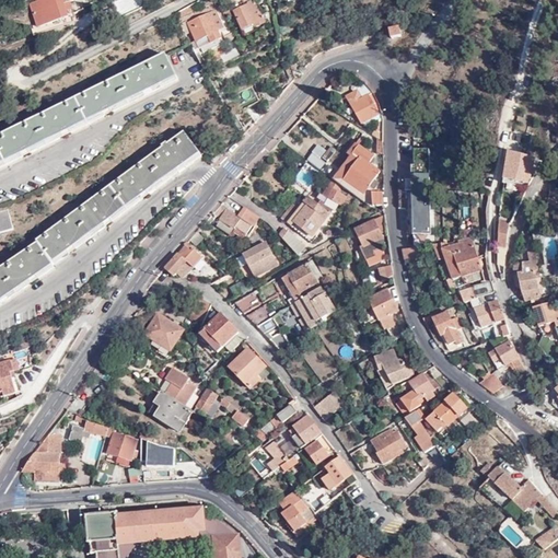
[(32,0),(28,1),(36,26),(68,15),(66,10),(62,0),(32,0)]
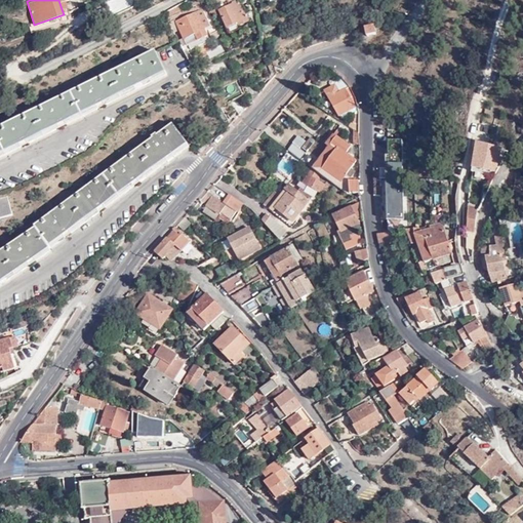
[(58,0),(62,9),(68,7),(66,0),(58,0)]
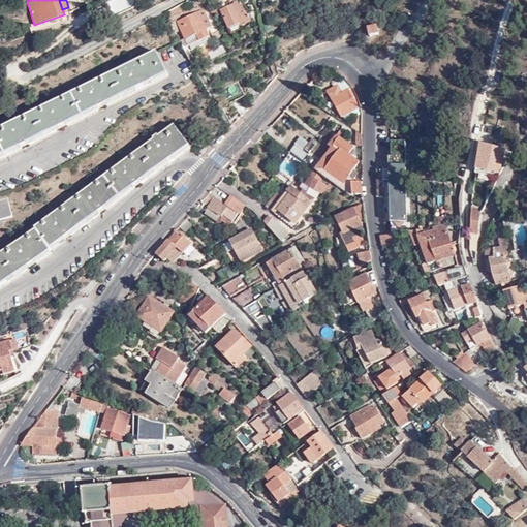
[(237,0),(220,7),(228,27),(240,22),(241,25),(249,21),(239,0),(237,0)]
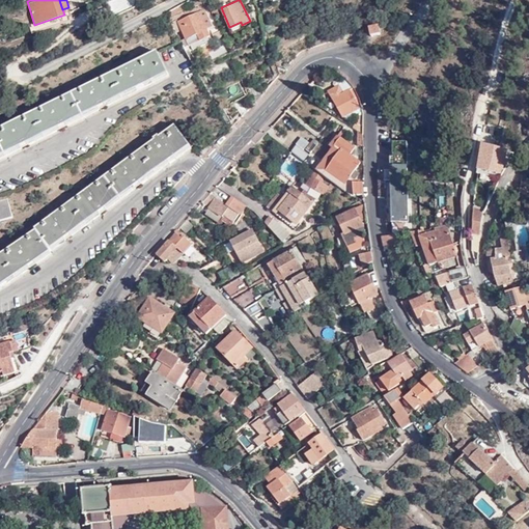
[(201,4),(175,17),(187,43),(209,32),(200,16),(205,12),(201,4)]
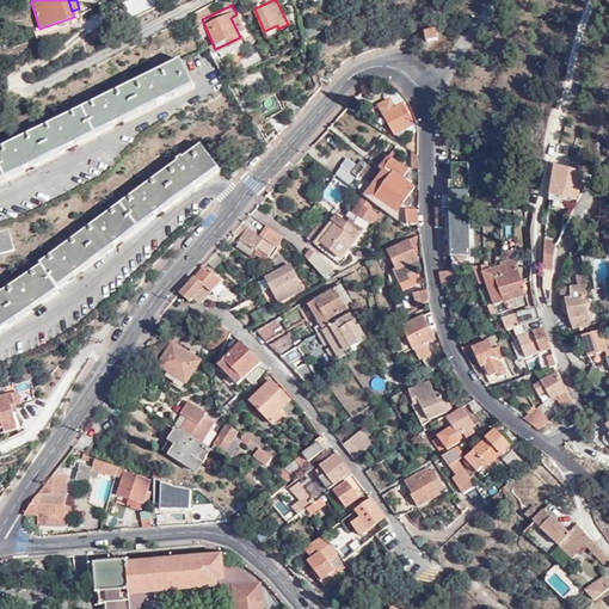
[(432,26),(422,30),(424,40),(435,36),(432,26)]
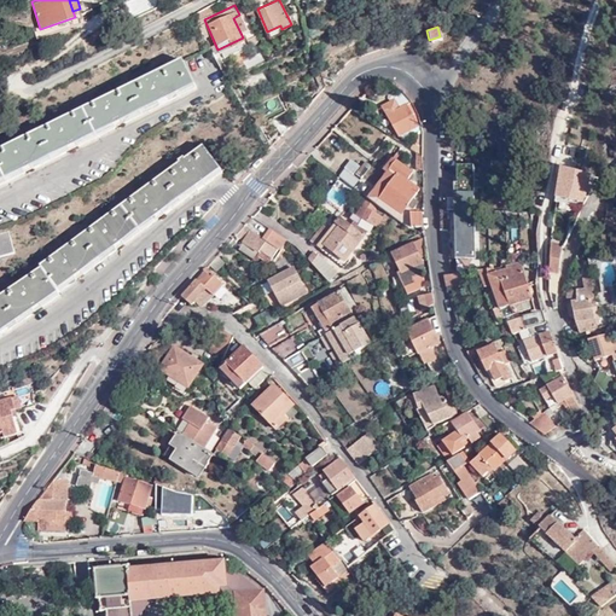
[(195,87),(182,60),(0,146),(0,180),(35,163),(76,144),(126,120),(170,98),(195,87)]
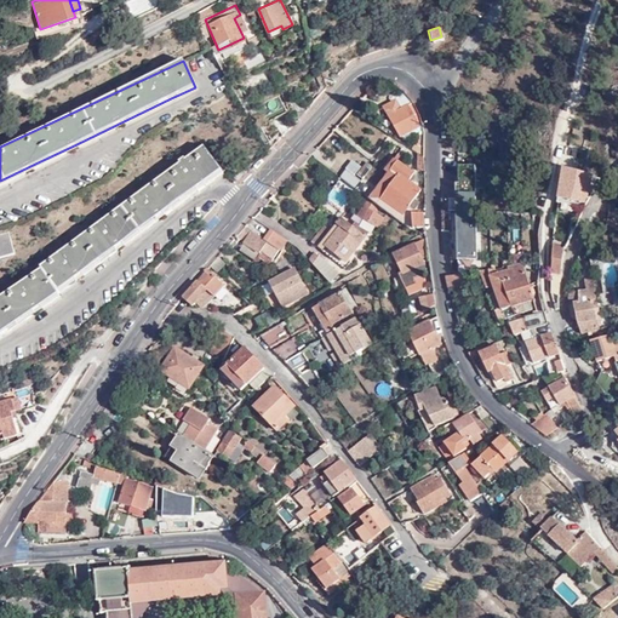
[(399,136),(418,126),(405,101),(408,99),(402,92),(394,97),(394,98),(382,106),(399,136)]
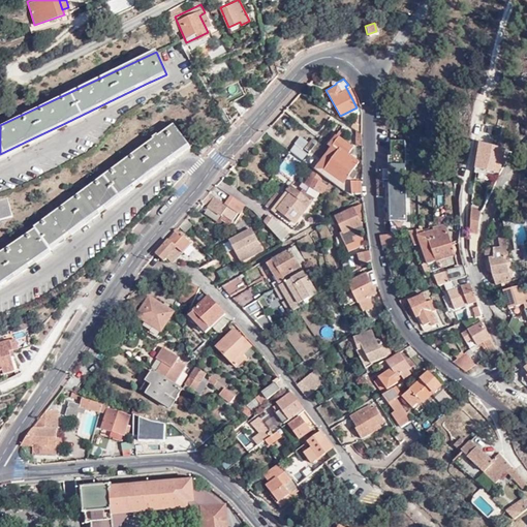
[(250,95),(256,89),(253,83),(245,86),(250,95)]
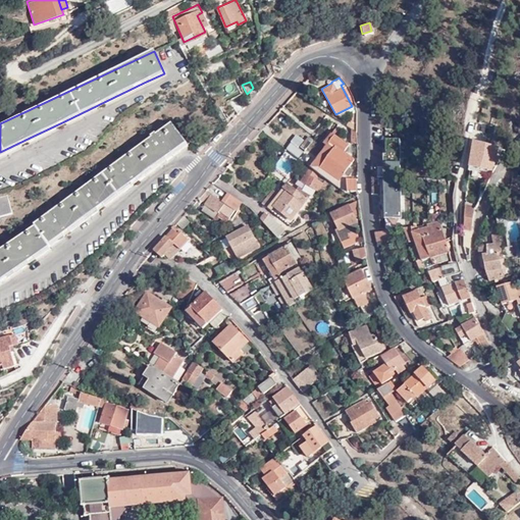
[(256,92),(253,88),(247,94),(249,98),(256,92)]
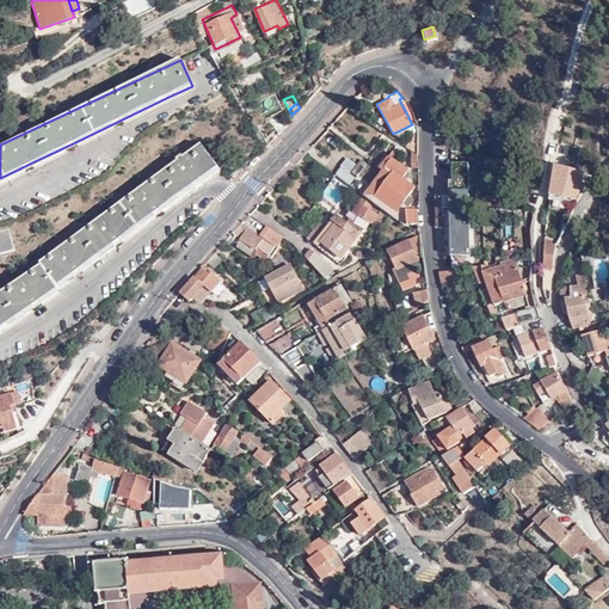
[(266,114),(275,131),(276,131),(283,124),(276,109),(266,114)]
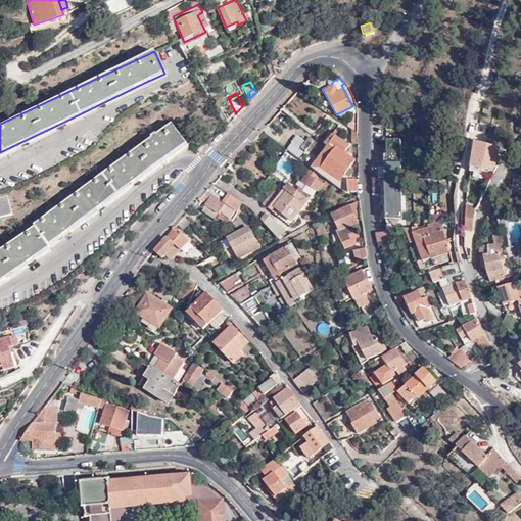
[(354,109),(352,106),(336,114),(338,117),(354,109)]
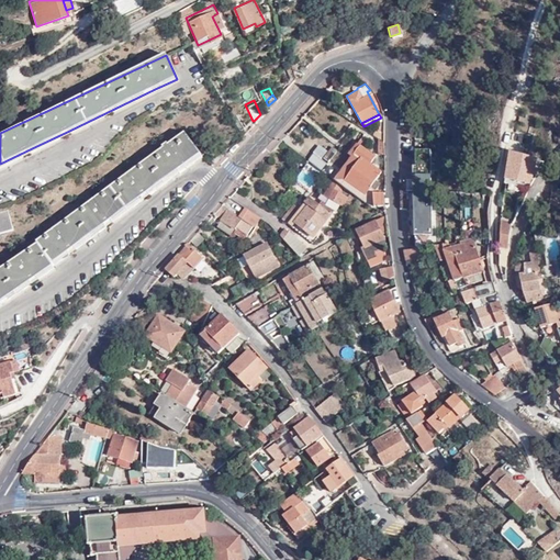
[(372,134),(377,137),(383,137),(383,135),(378,131),(376,129),(372,134)]
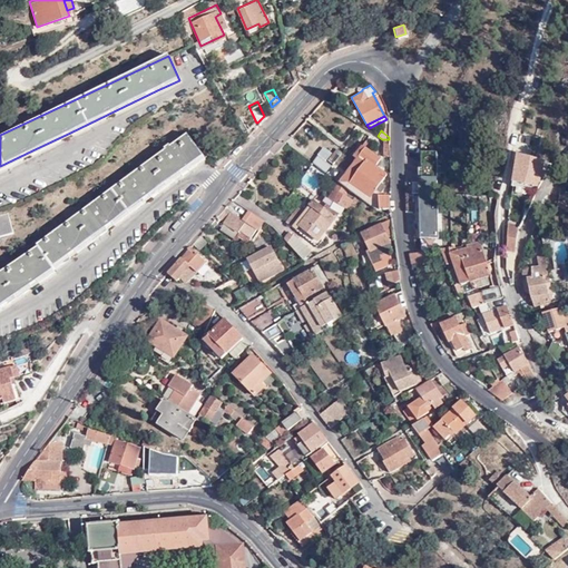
[(201,155),(185,133),(36,242),(39,246),(0,272),(0,305),(33,283),(54,270),(51,266),(75,248),(109,223),(149,193),(179,172),(201,155)]
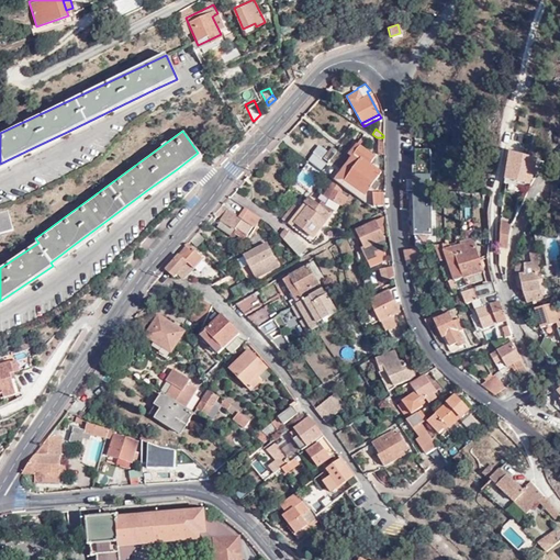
[(348,190),(360,198),(364,193),(345,179),(360,158),(354,154),(359,145),(355,142),(347,154),(350,156),(333,179),(348,190)]
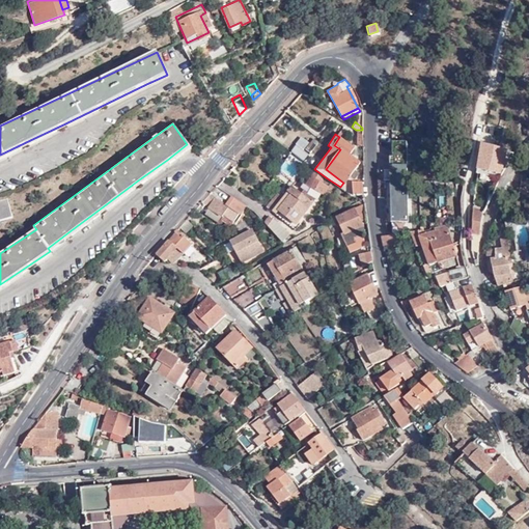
[(349,194),(361,193),(360,181),(352,182),(356,175),(352,171),(359,161),(349,155),(354,147),(339,137),(334,145),(340,149),(326,169),(343,183),(340,187),(340,188),(349,194)]
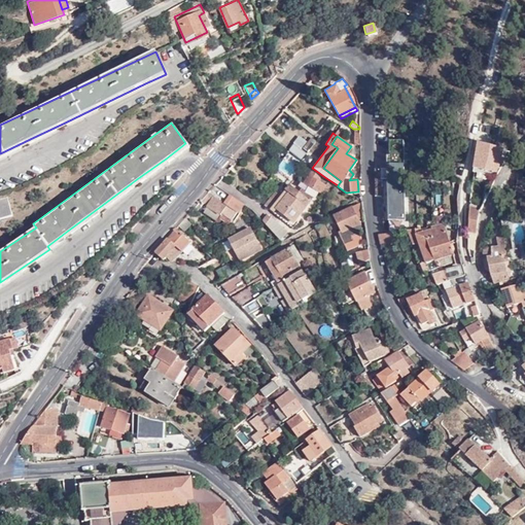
[(405,219),(403,138),(386,139),(388,219),(405,219)]
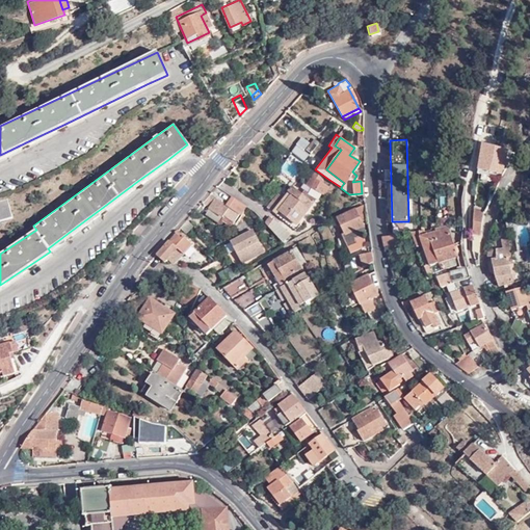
[(309,154),(295,143),(290,151),(302,161),(309,154)]
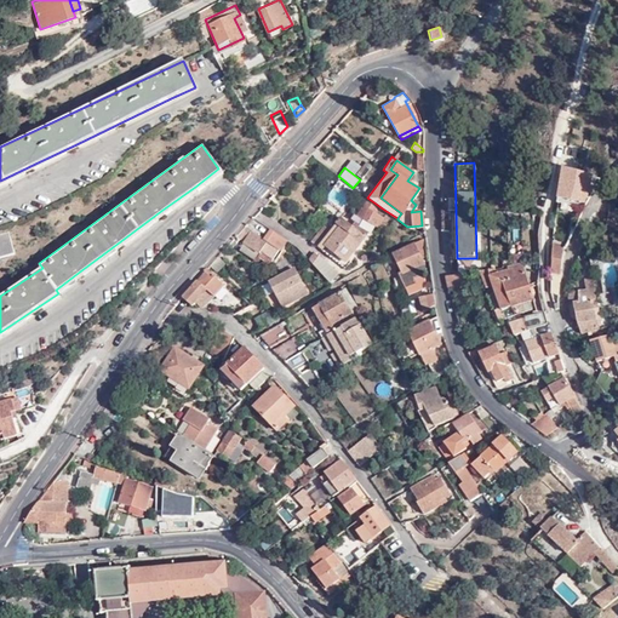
[(598,177),(561,167),(556,192),(572,196),(583,198),(598,177)]
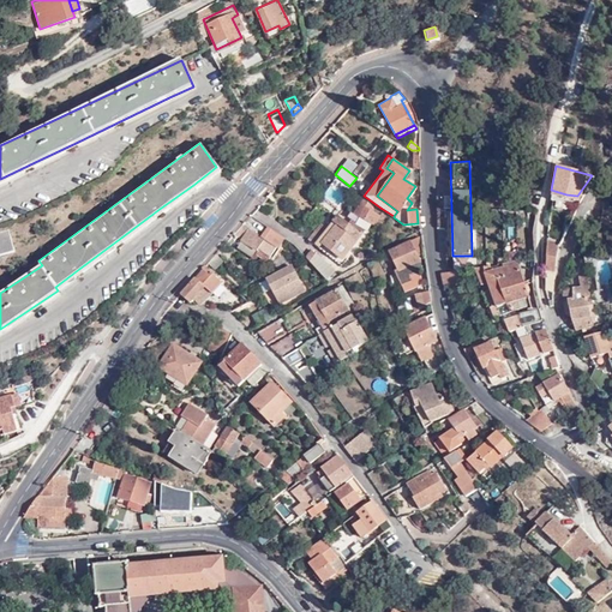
[(336,204),(343,193),(328,183),(321,193),(336,204)]
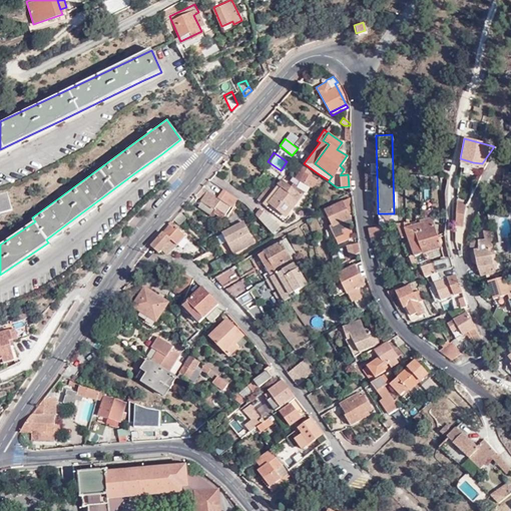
[(362,161),(363,187),(375,187),(374,161),(362,161)]
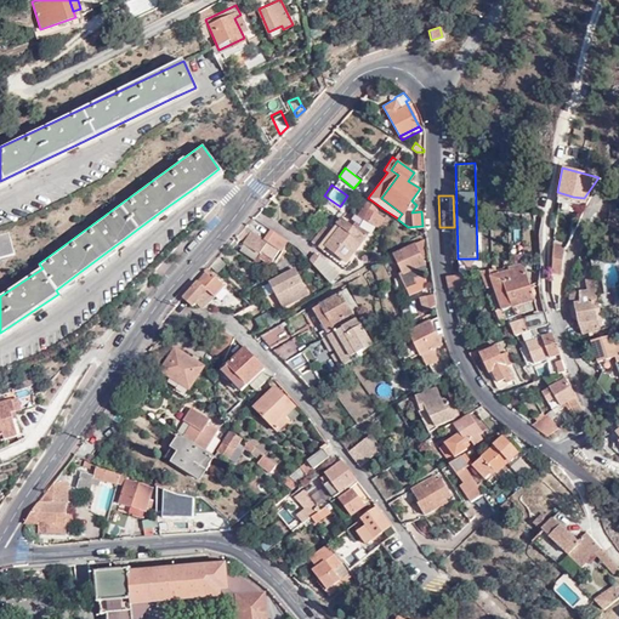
[(368,198),(365,197),(356,215),(376,226),(385,210),(368,198)]
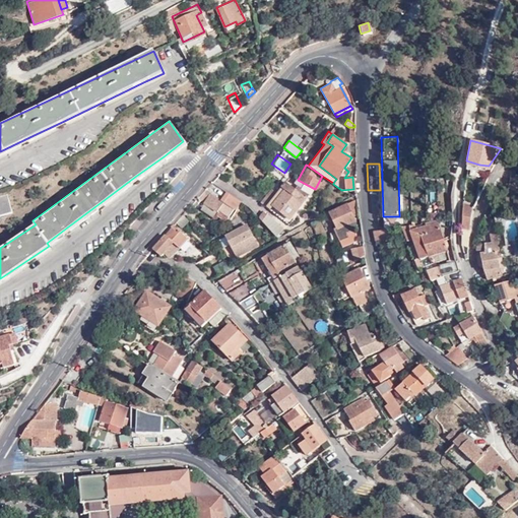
[(286,221),(305,197),(297,190),(285,181),(266,206),(286,221)]
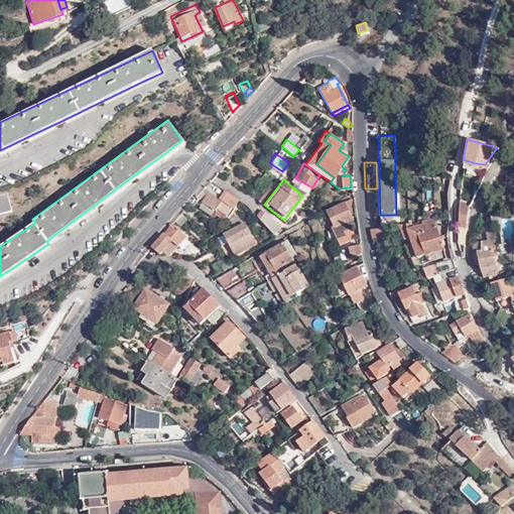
[(294,188),(302,196),(306,189),(298,182),(294,188)]
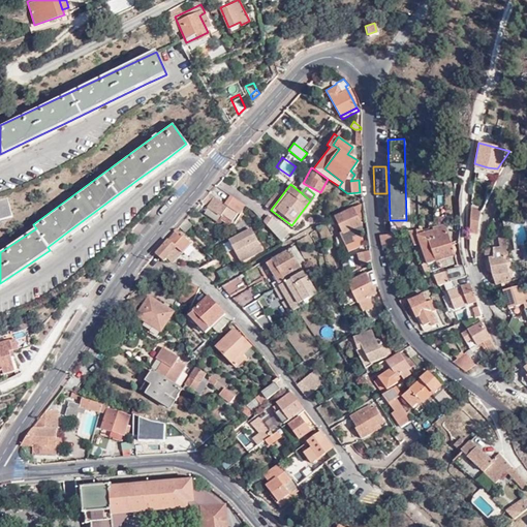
[(238,212),(243,204),(229,194),(223,203),(207,192),(199,200),(220,214),(221,212),(231,219),(237,211),(238,212)]
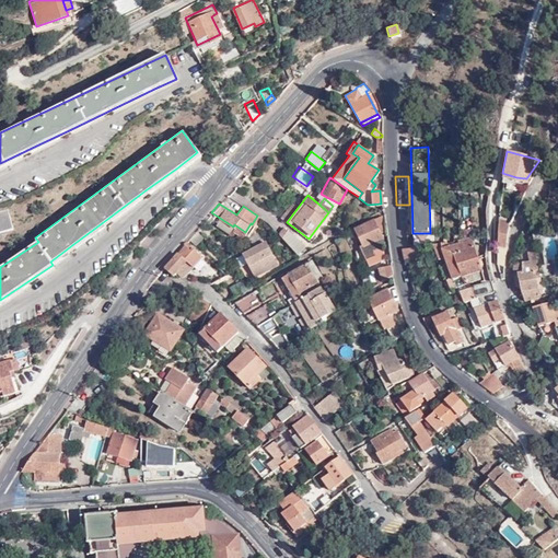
[(7,207),(0,208),(0,230),(12,227),(7,207)]
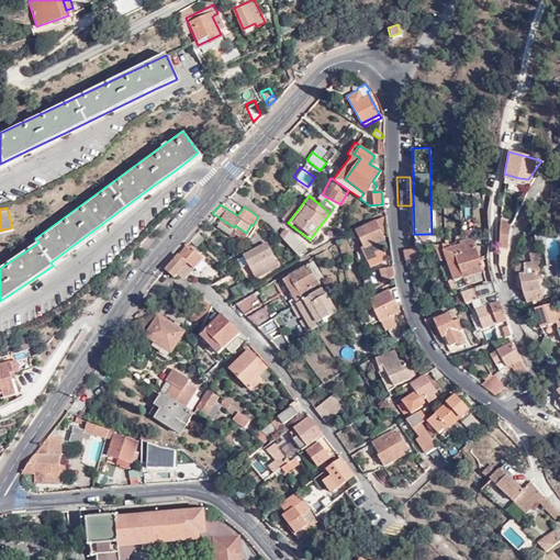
[(540,215),(529,210),(524,225),(536,227),(540,215)]
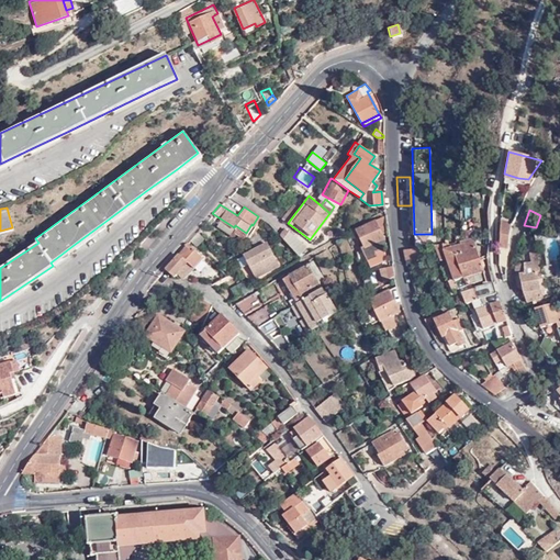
[(382,237),(383,236),(381,233),(384,231),(381,215),(355,230),(364,246),(360,247),(370,266),(383,259),(383,250),(381,246),(385,244),(382,237)]
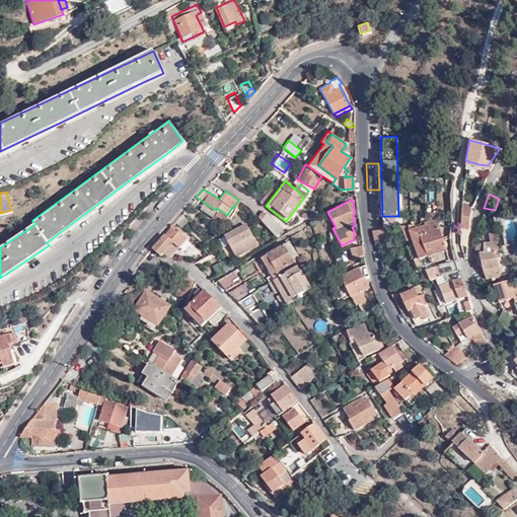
[(461,204),(459,227),(459,244),(465,245),(467,228),(469,206),(461,204)]
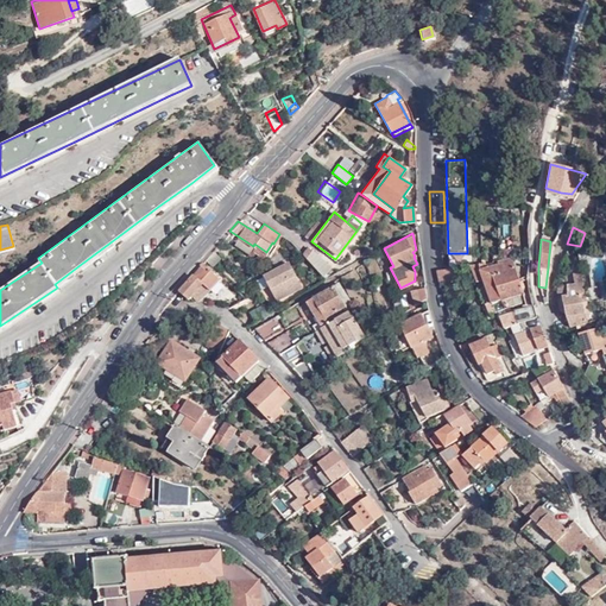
[(251,250),(259,256),(263,257),(266,252),(254,244),(253,246),(251,250)]
